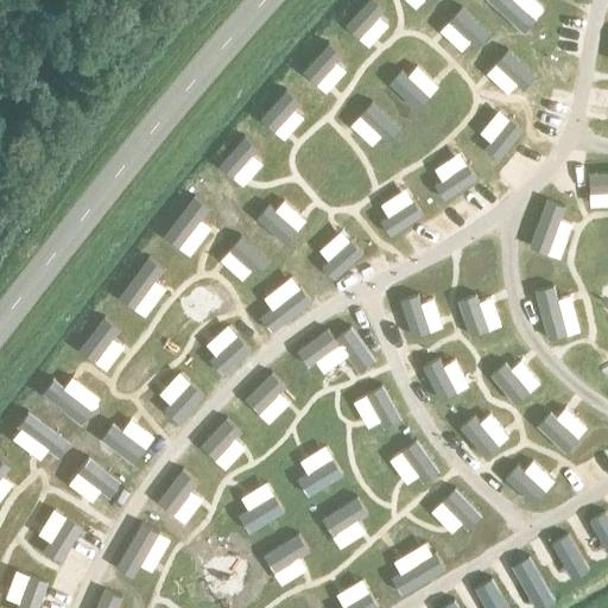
[(369,0),(348,24),(361,35),(385,8),(375,0),(369,0)]
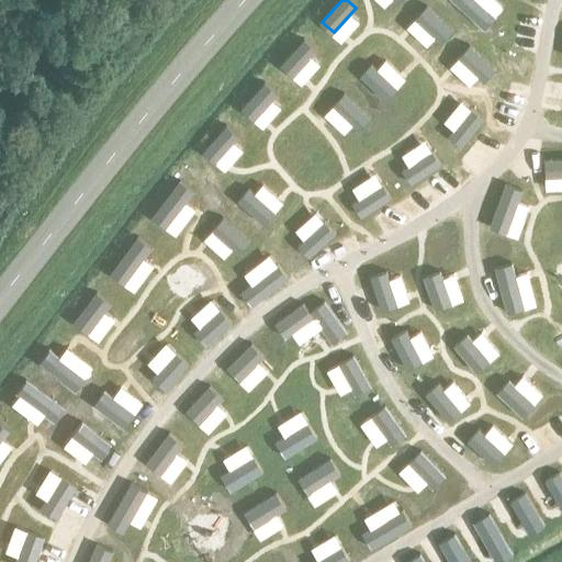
[(478,0),(452,0),(483,29),(495,17),(478,0)]
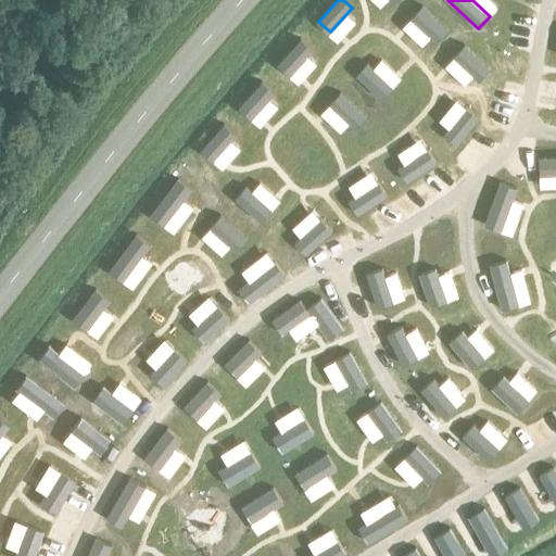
[(422,5),(412,17),(438,41),(449,29),(422,5)]
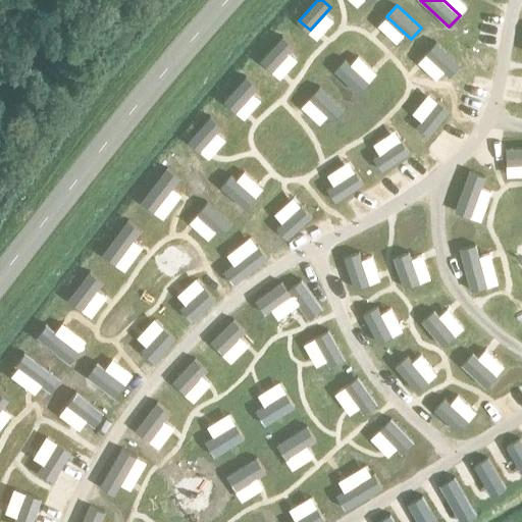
[(261,60),(271,69),(292,47),(281,38),(261,60)]
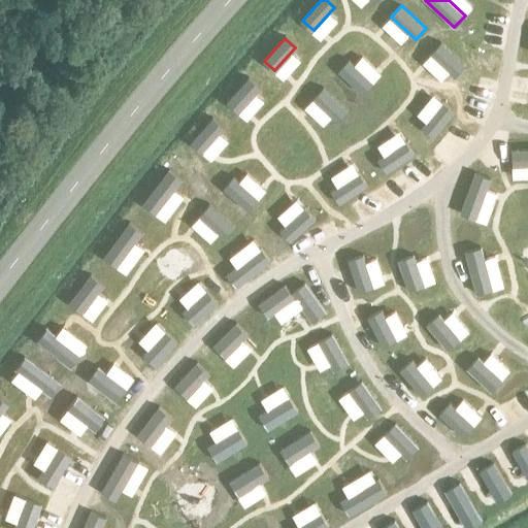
[(442,41),(432,53),(457,75),(467,64),(442,41)]
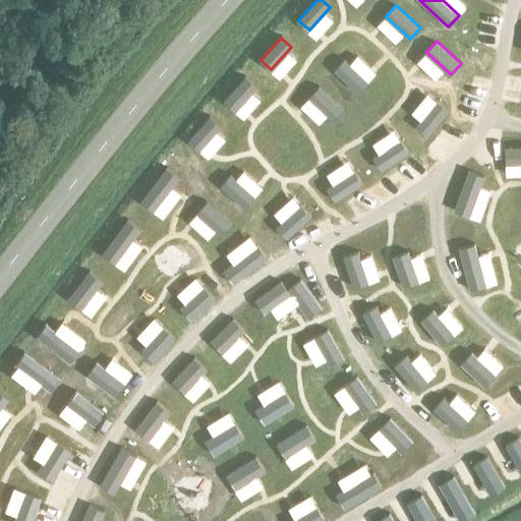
[(335,69),(359,91),(368,80),(345,59),(335,69)]
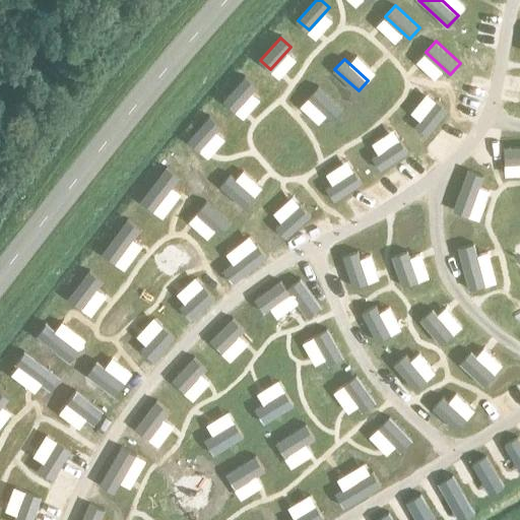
[(224,101),(235,110),(257,85),(247,76),(224,101)]
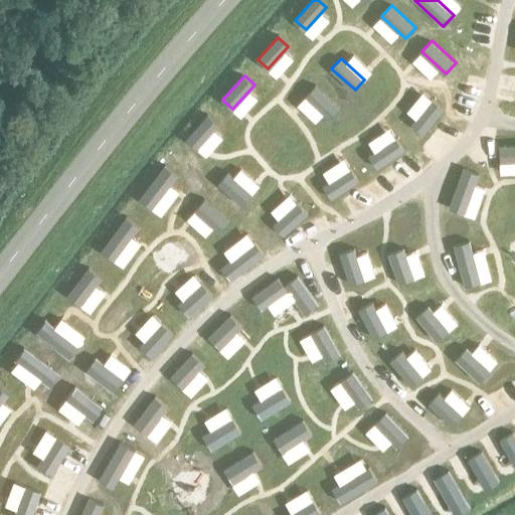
[(316,86),(306,96),(328,116),(337,105),(316,86)]
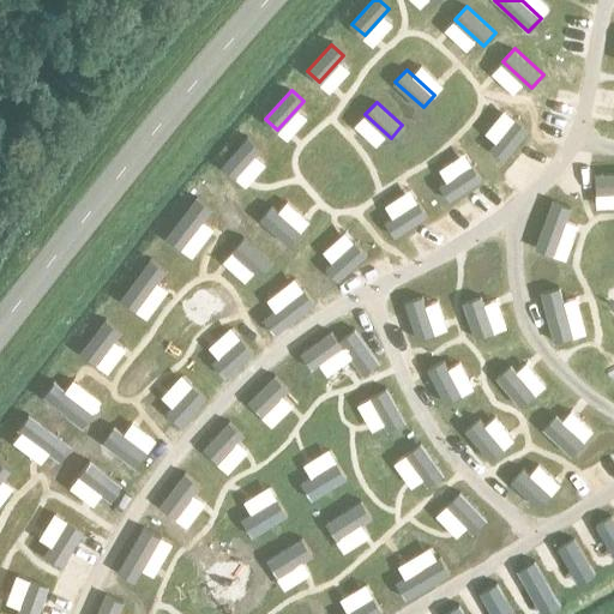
[(517,119),(489,146),(505,161),(531,133),(517,119)]
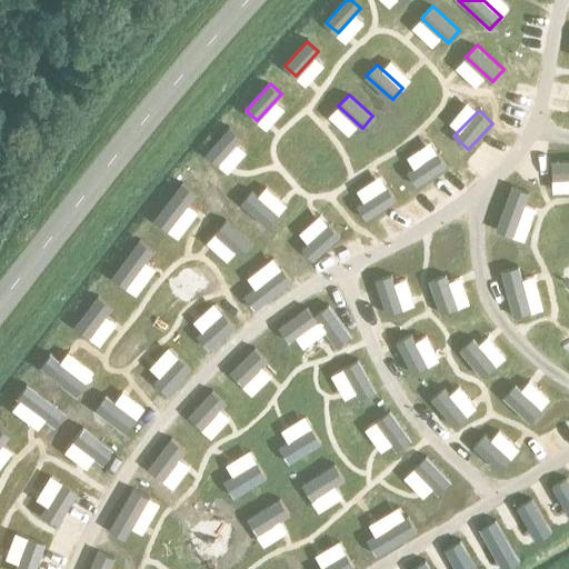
[(207,151),(219,162),(241,137),(229,127),(207,151)]
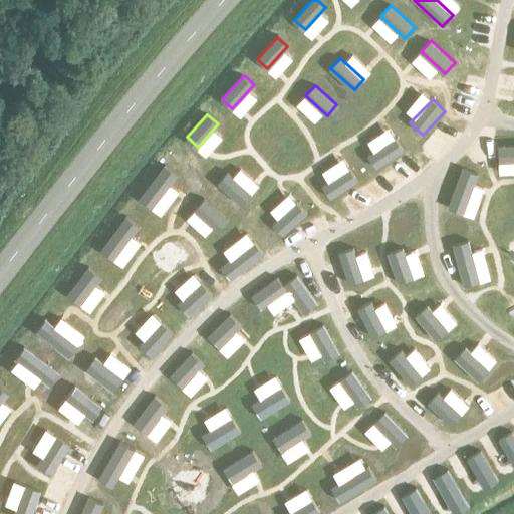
[(396,137),(367,153),(375,167),(404,151),(396,137)]
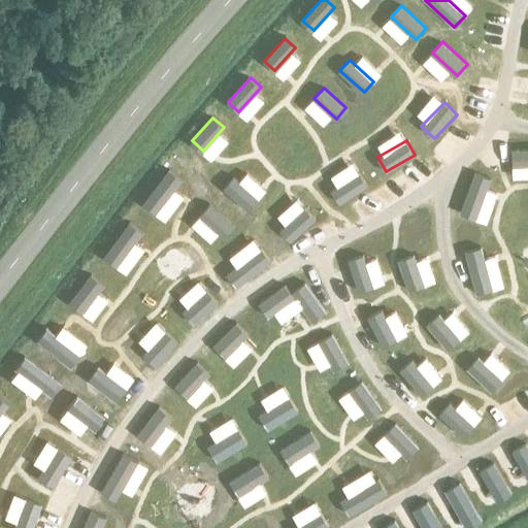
[(527,147),(510,150),(512,166),(527,165),(527,147)]
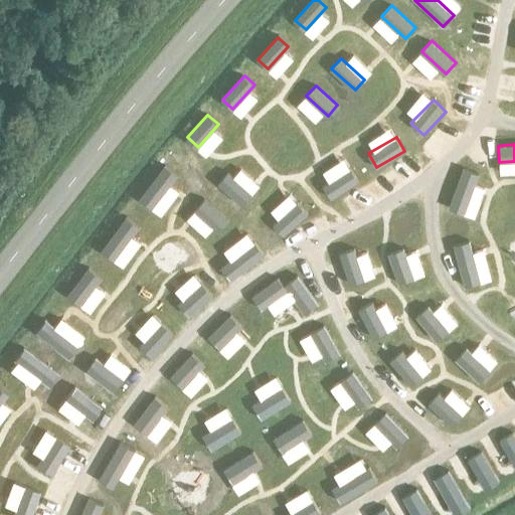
[(178,175),(165,165),(139,200),(152,210),(178,175)]
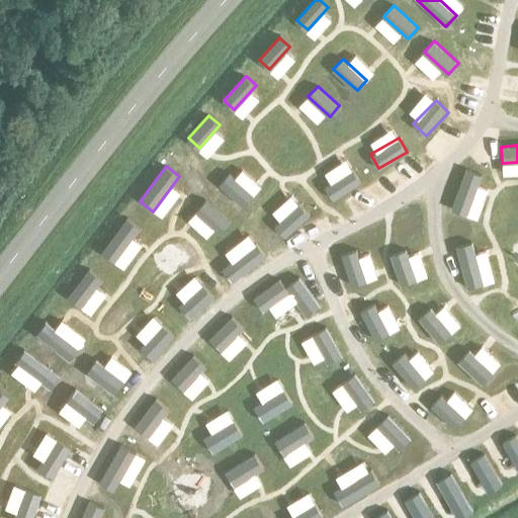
[(483,174),(466,168),(451,209),(467,216),(483,174)]
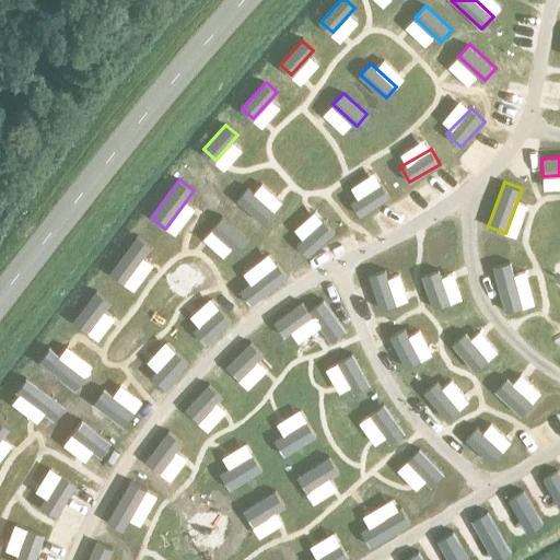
[(381,183),(351,201),(360,214),(389,196),(381,183)]
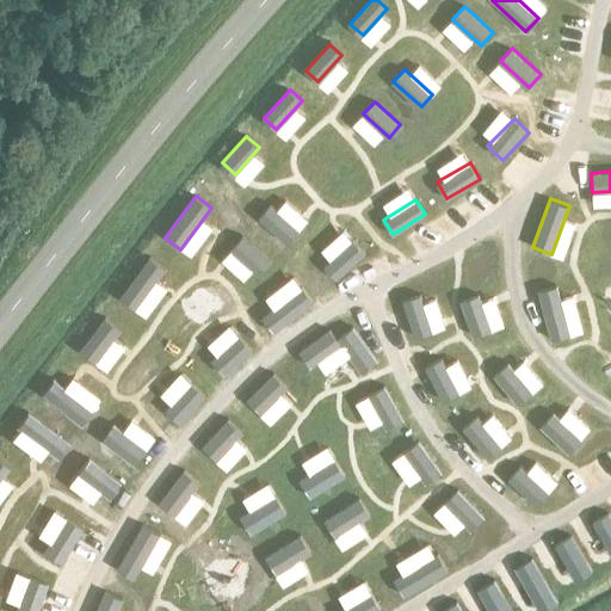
[(298,229),(271,207),(260,220),(288,242),(298,229)]
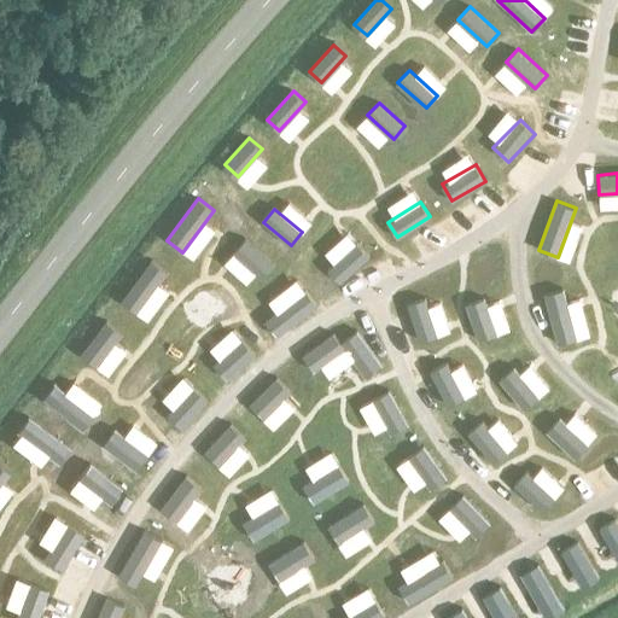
[(274,264),(245,239),(233,254),(261,279),(274,264)]
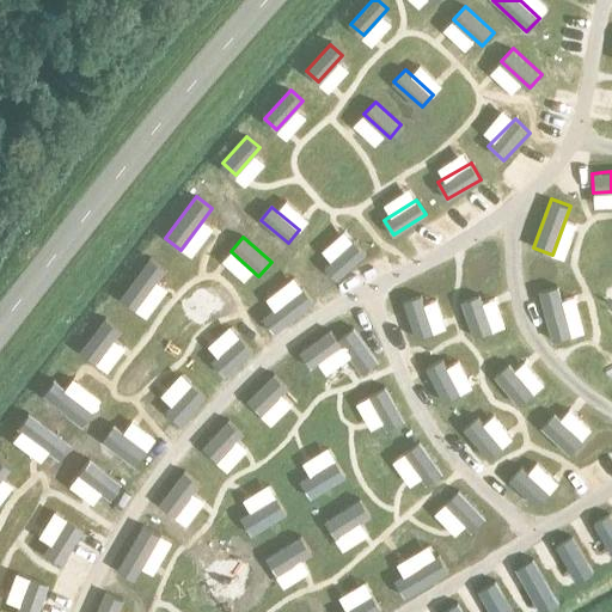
[(354,243),(326,265),(337,279),(366,256),(354,243)]
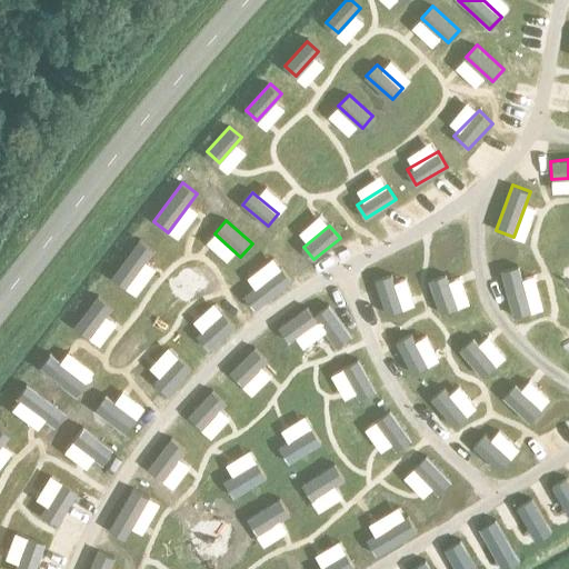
[(155,250),(139,238),(111,277),(127,288),(155,250)]
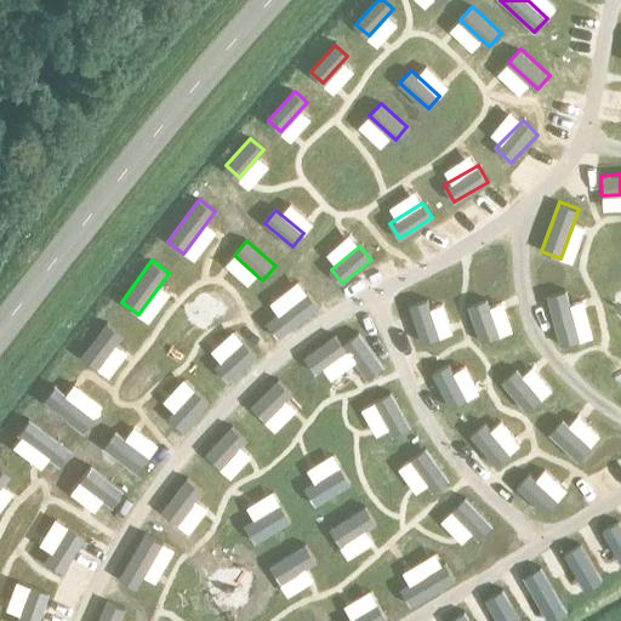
[(567,290),(547,296),(560,347),(580,342),(567,290)]
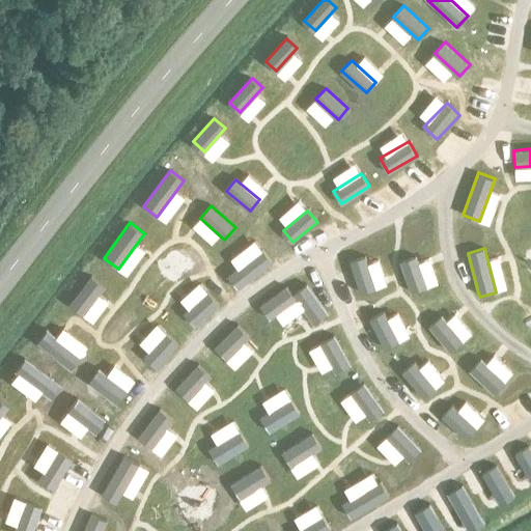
[(273,263),(262,250),(227,277),(238,290),(273,263)]
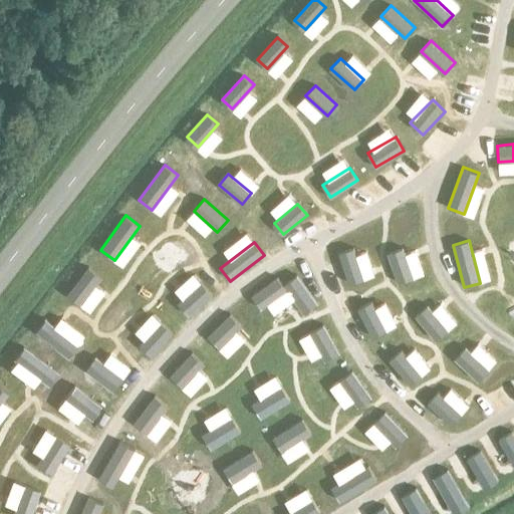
[(354,247),(339,252),(348,283),(364,278),(354,247)]
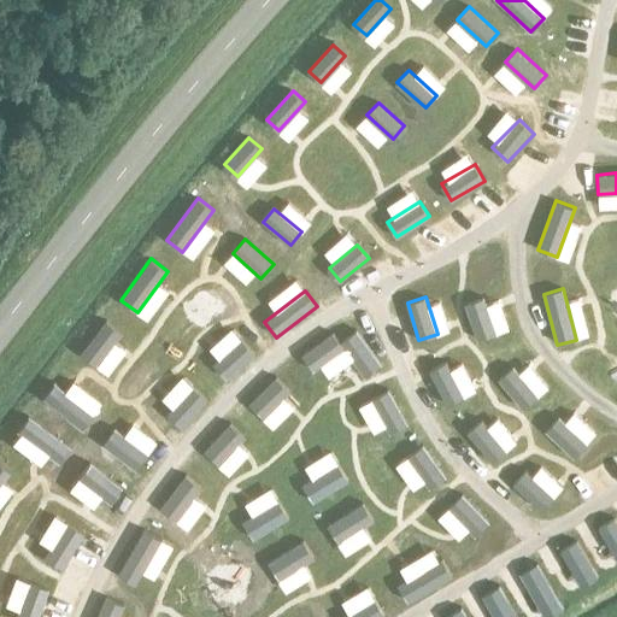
[(485,298),(465,304),(479,341),(497,335),(485,298)]
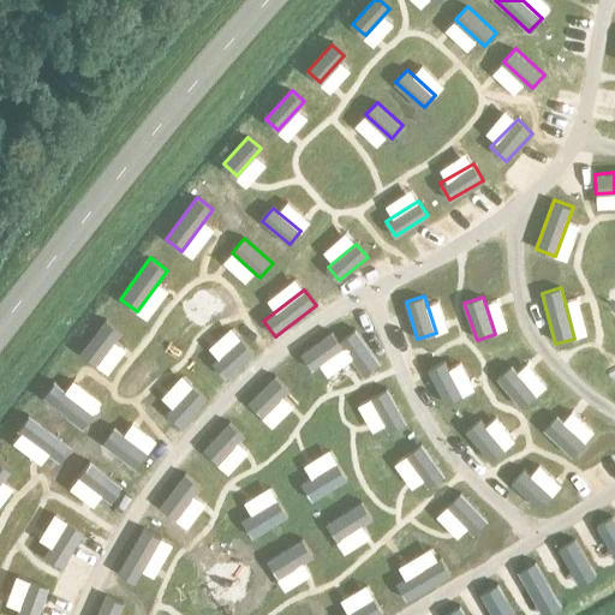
[(106,320),(79,352),(96,365),(121,332),(106,320)]
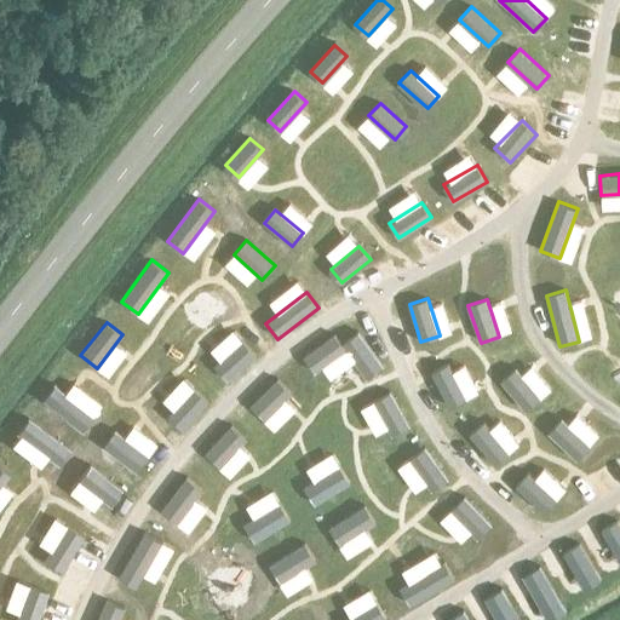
[(359,332),(342,344),(346,350),(367,378),(384,366),(359,332)]
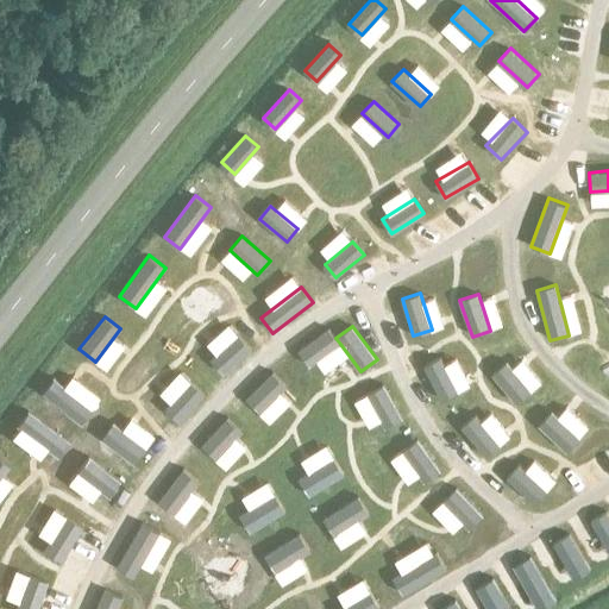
[(336,338),(328,328),(297,351),(309,366),(340,344),(336,338)]
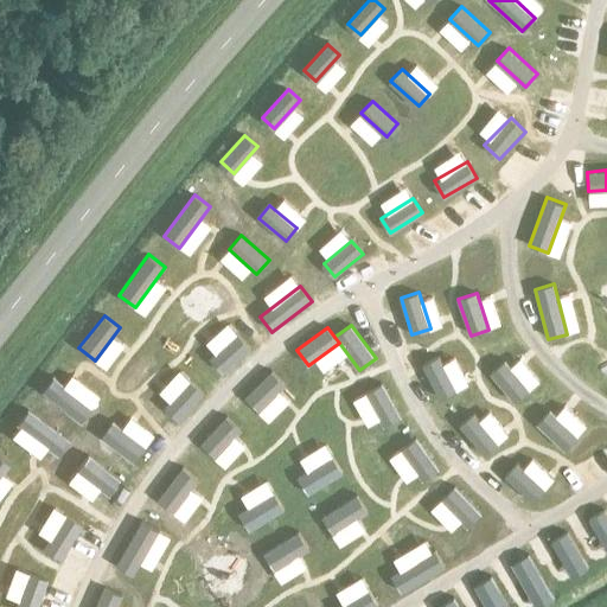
[(223,374),(250,347),(237,334),(210,359),(223,374)]
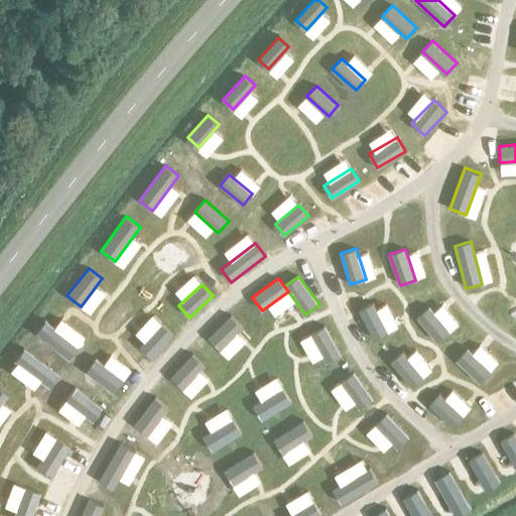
[(372,302),(359,309),(374,339),(387,332),(372,302)]
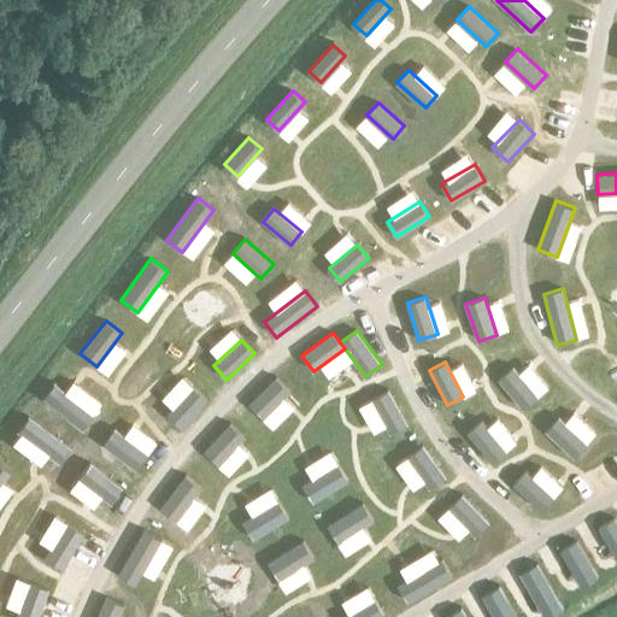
[(515,366),(499,380),(523,409),(539,395),(515,366)]
